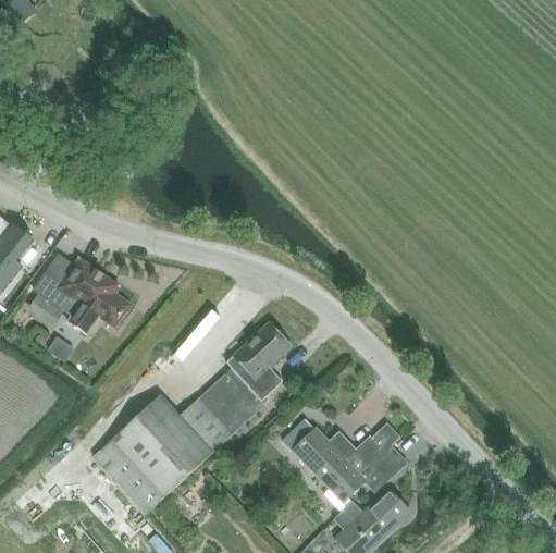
[(0,240),(12,224),(0,214),(0,240)]
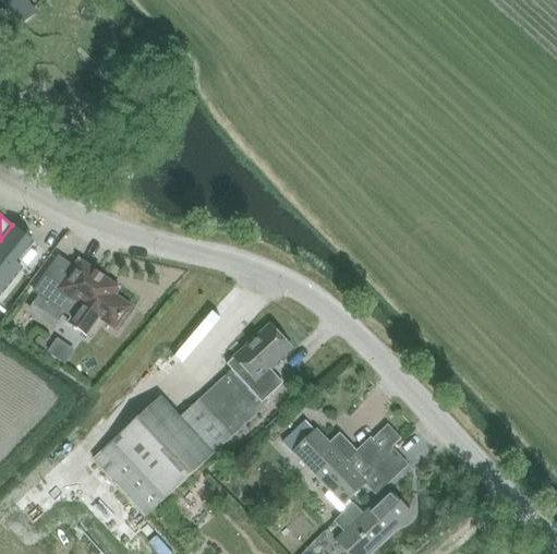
[(12,225),(0,240),(0,294),(23,266),(17,261),(34,240),(13,224),(12,225)]
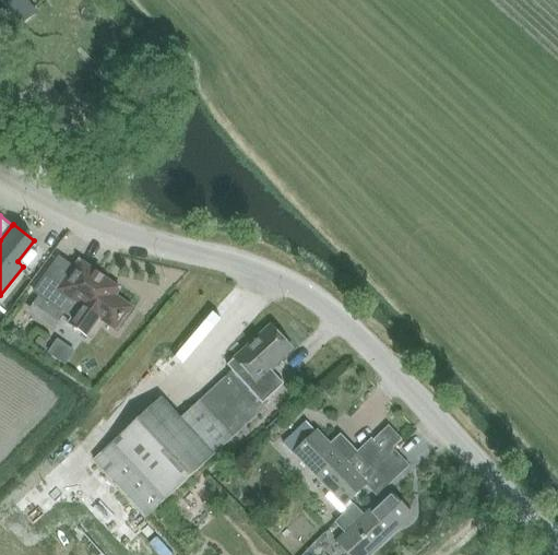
[(73,267),(69,263),(58,256),(34,291),(39,295),(66,313),(72,317),(69,322),(86,334),(99,317),(116,328),(131,306),(131,305),(115,294),(119,287),(79,259),(73,267)]
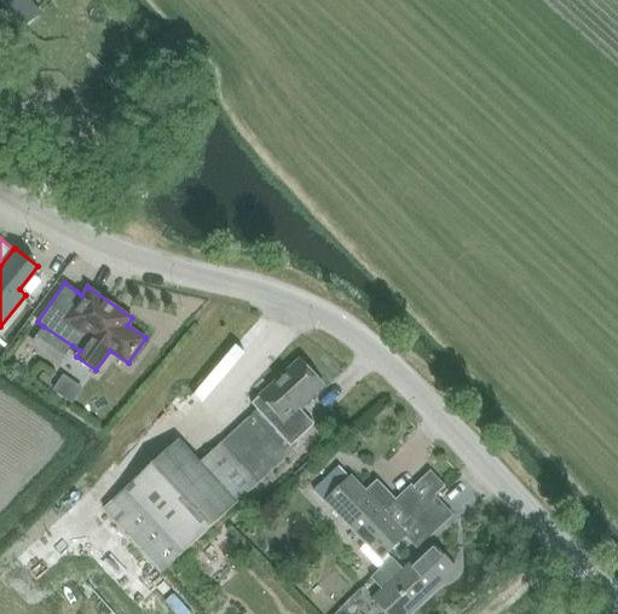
[(300,405),(324,382),(300,357),(260,393),(269,401),(260,410),(256,406),(200,459),(179,435),(103,505),(162,569),(295,446),(292,442),(315,421),(300,405)]
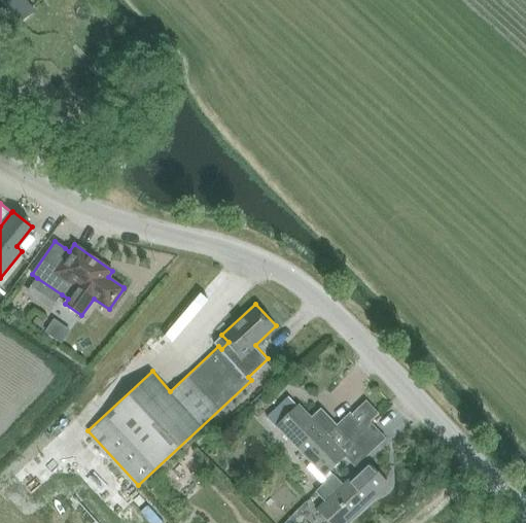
[(299,406),(283,420),(299,438),(294,442),(312,461),(307,465),(323,483),(335,472),(331,467),(346,454),(355,465),(369,453),(354,437),(364,427),(351,413),(337,427),(331,422),(319,408),(309,417),(299,406)]
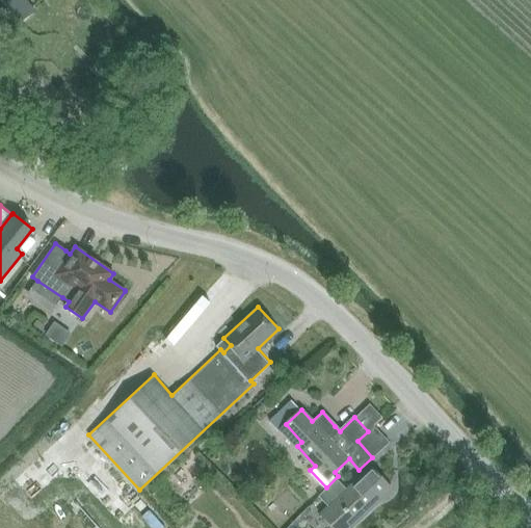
[(368,431),(357,441),(372,457),(390,441),(374,424),(368,431)]
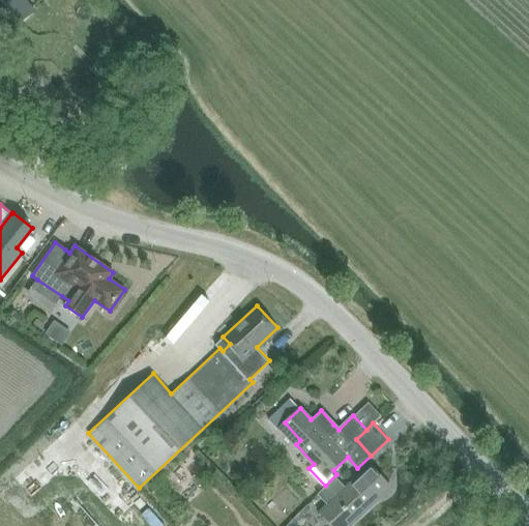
[(196,459),(208,469),(218,457),(206,446),(196,459)]
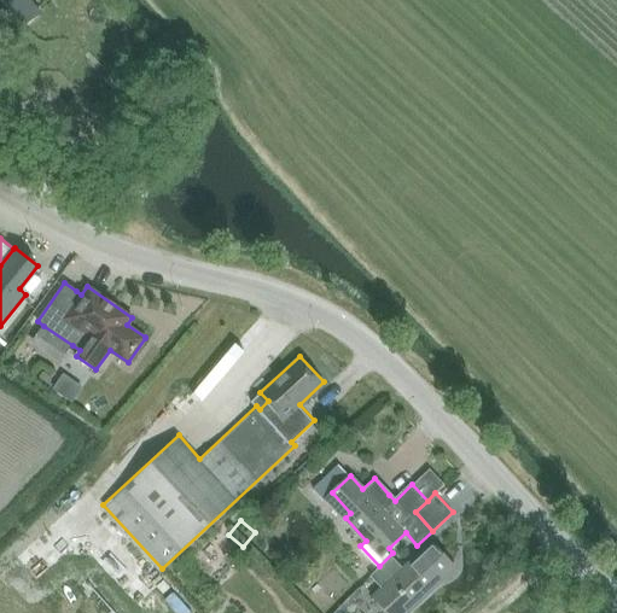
[(405,568),(393,555),(373,574),(384,588),(376,597),(390,612),(406,612),(440,582),(436,577),(450,564),(432,543),(405,568)]
